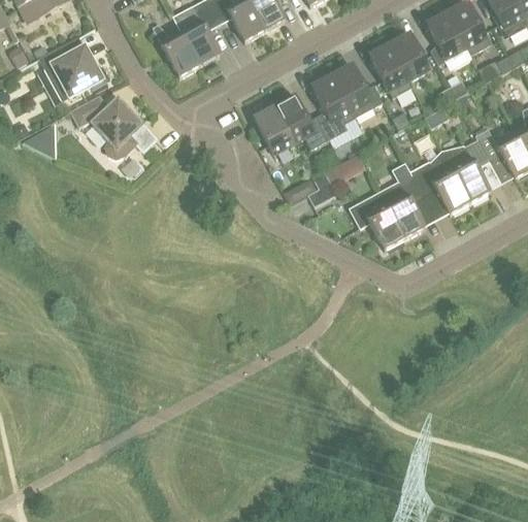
[(14,0),(26,22),(66,0),(14,0)]
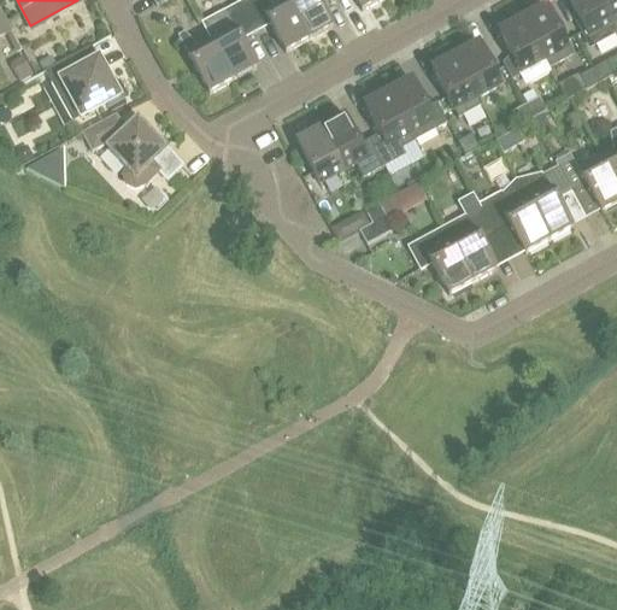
[(211,35),(233,76),(257,64),(241,36),(256,28),(241,0),(235,0),(218,10),(223,29),(211,35)]
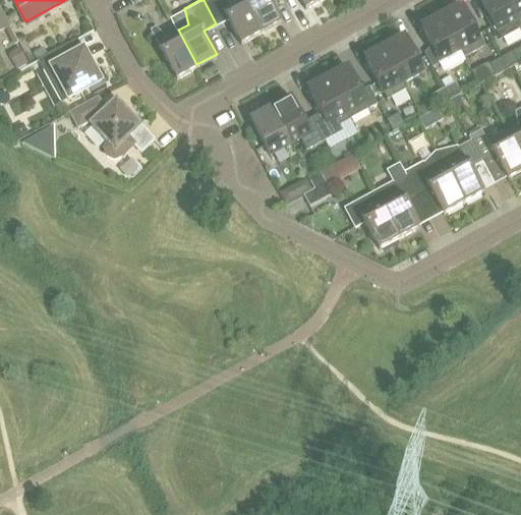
[(241,41),(262,30),(245,0),(232,0),(204,0),(216,23),(229,17),(241,41)]
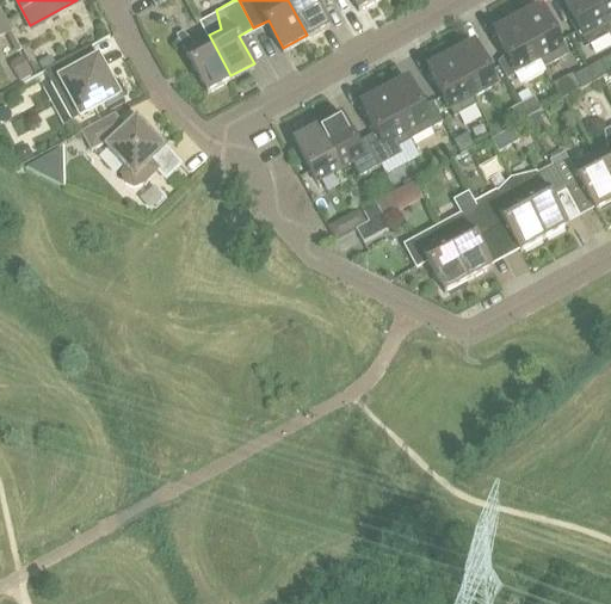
[(288,0),(307,35),(329,22),(319,0),(288,0)]
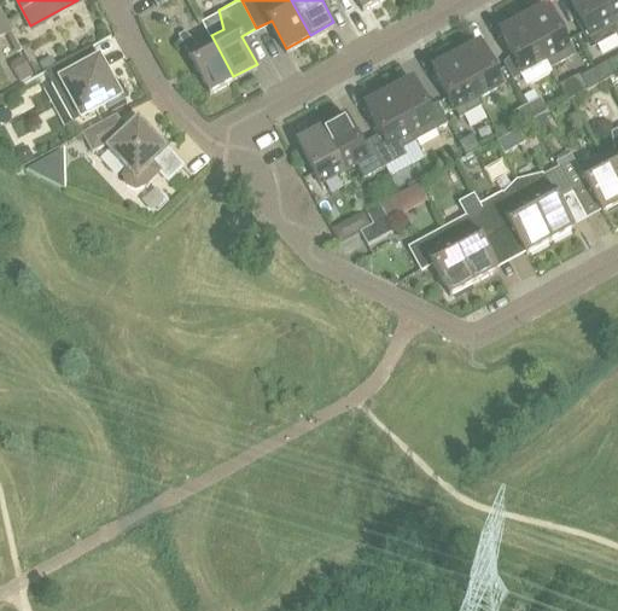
[(571,0),(590,33),(613,19),(602,0),(571,0)]
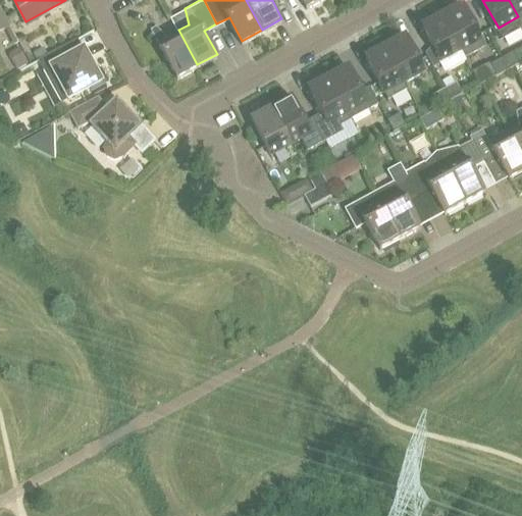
[(509,0),(518,16),(521,13),(521,0),(509,0)]
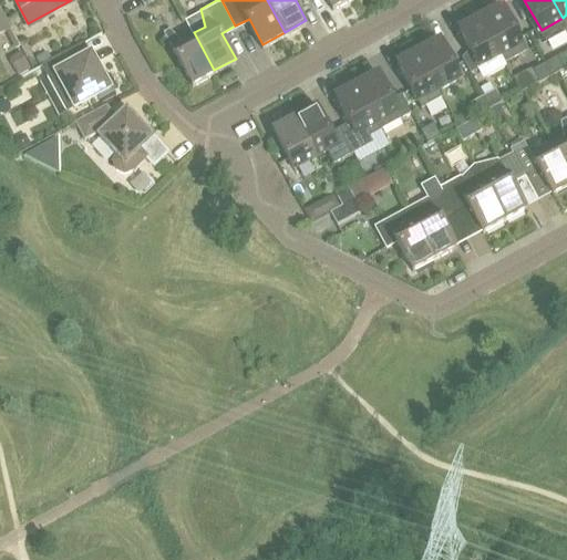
[(502,1),(481,13),(501,51),(505,59),(527,47),(523,40),(502,1)]
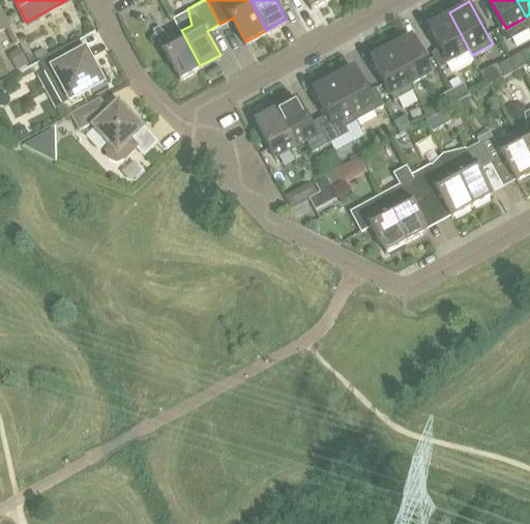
[(0,27),(10,22),(0,3),(0,27)]
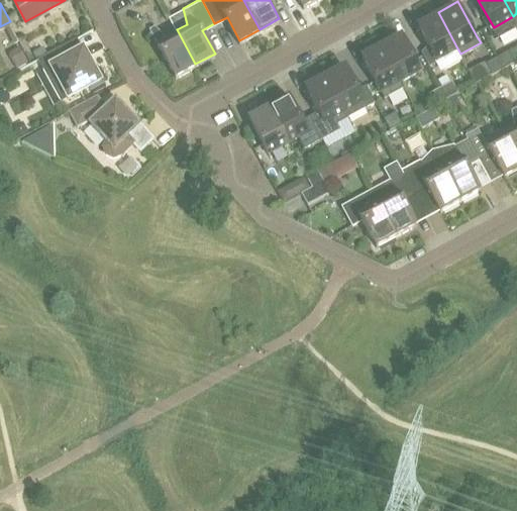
[(462,57),(456,46),(438,12),(418,23),(437,58),(441,65),(445,66),(462,57)]
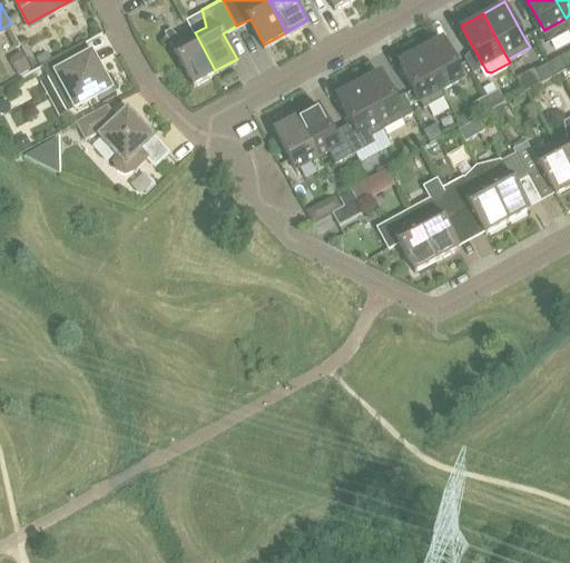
[(194,82),(215,70),(195,32),(184,39),(170,25),(165,29),(194,82)]
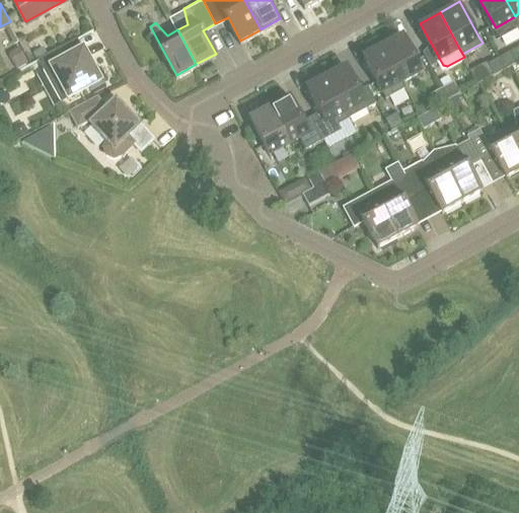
[(402,32),(383,44),(401,78),(422,67),(402,32)]
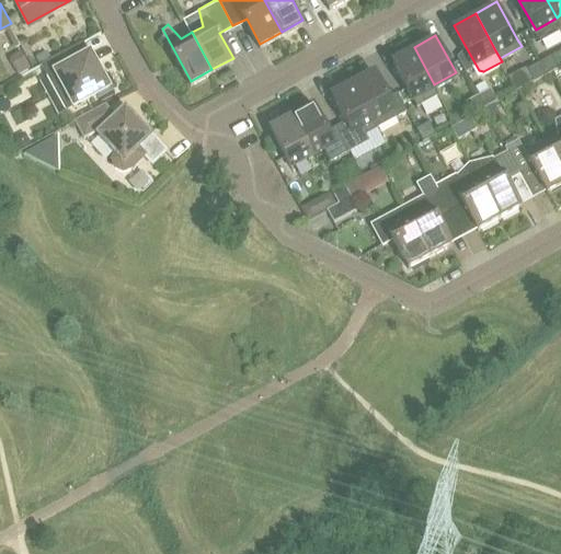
[(102,71),(90,49),(82,53),(76,42),(41,60),(47,72),(56,68),(75,102),(96,90),(99,94),(114,85),(105,69),(102,71)]
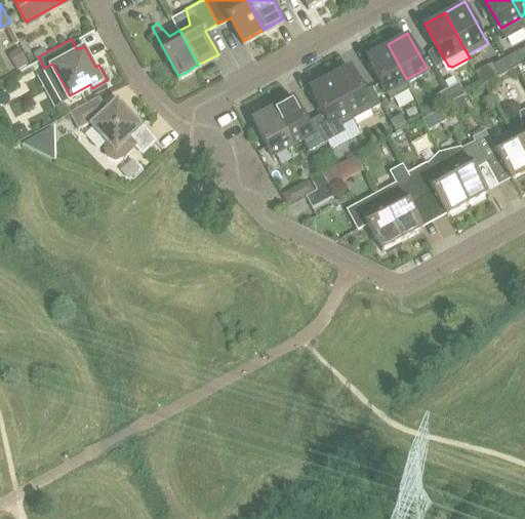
[(33,49),(38,56),(47,51),(43,43),(33,49)]
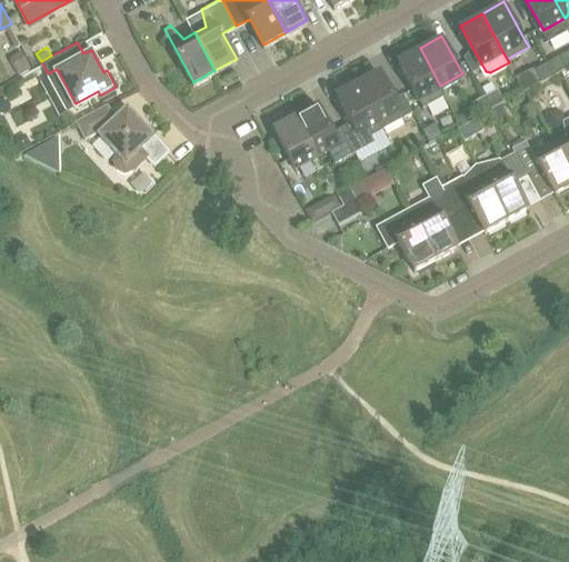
[(445,92),(440,86),(420,48),(398,59),(422,103),(445,92)]
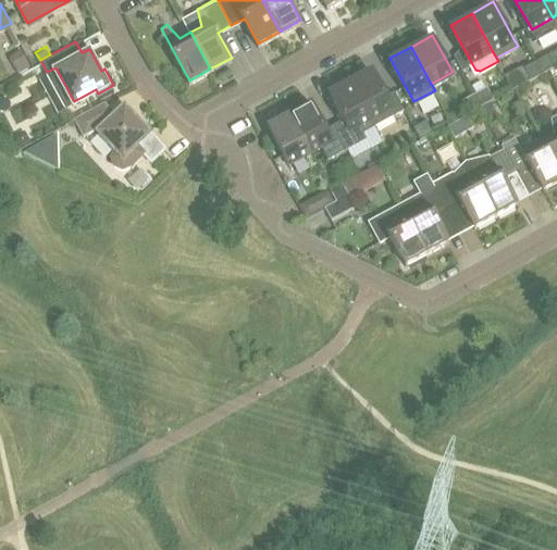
[(21,48),(10,53),(19,70),(31,63),(21,48)]
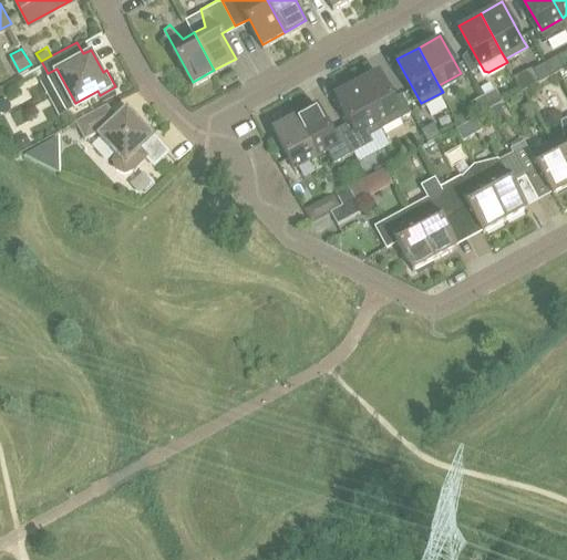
[(557,52),(545,59),(552,71),(565,64),(557,52)]
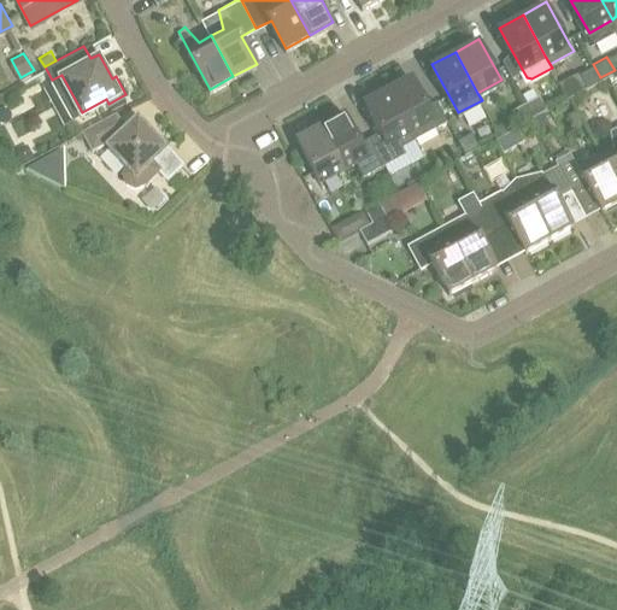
[(600,77),(593,64),(580,71),(587,86),(600,77)]
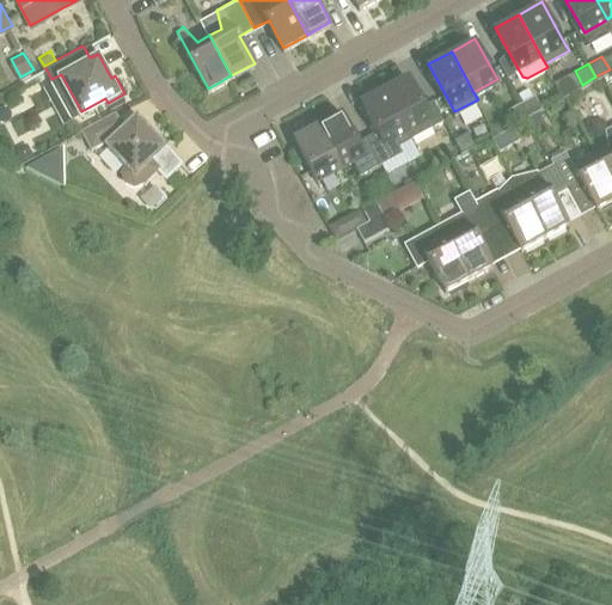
[(383,83),(385,87),(411,135),(445,117),(433,97),(423,102),(409,75),(404,77),(402,72),(383,83)]
